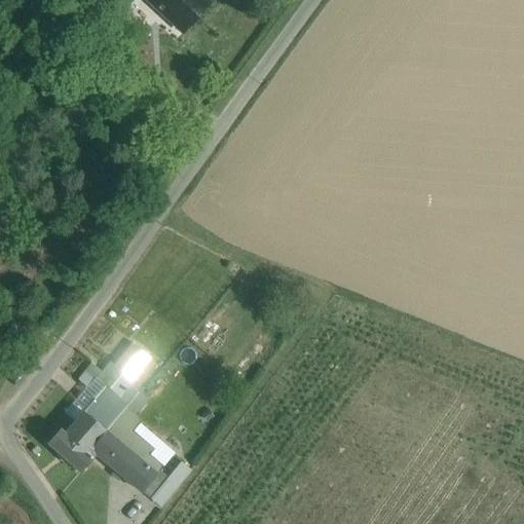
[(210,3),(206,0),(150,0),(184,31),(210,3)]
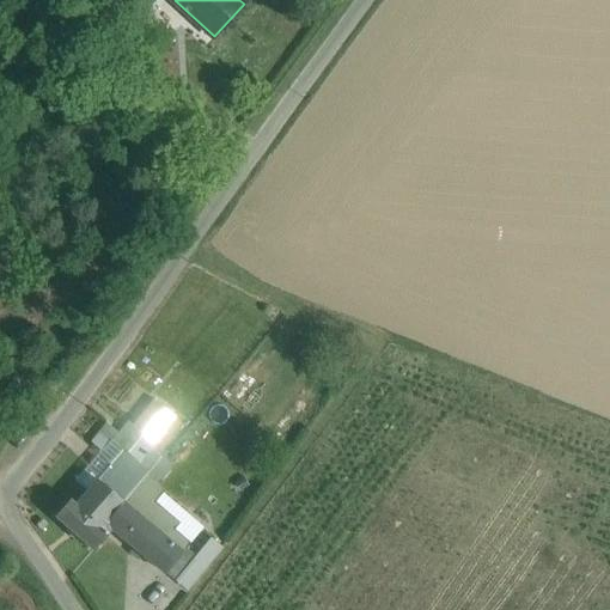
[(182,365),(117,443),(124,449),(141,459),(148,452),(205,383),(182,365)]
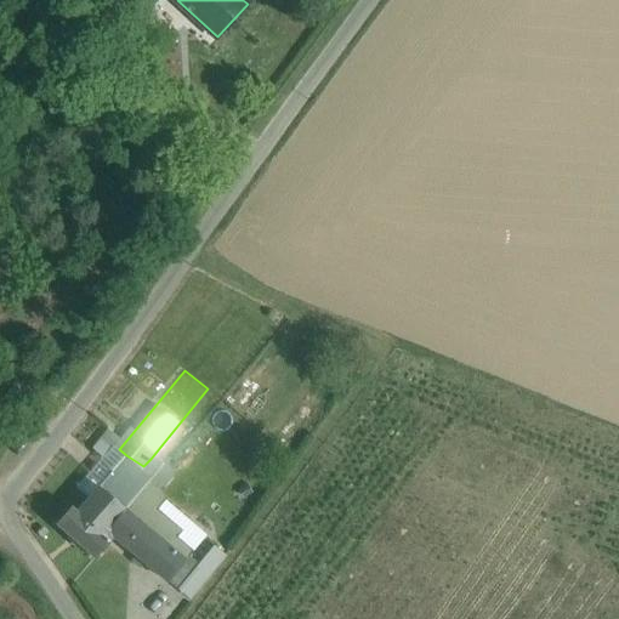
[(115,446),(103,436),(95,447),(106,458),(115,446)]
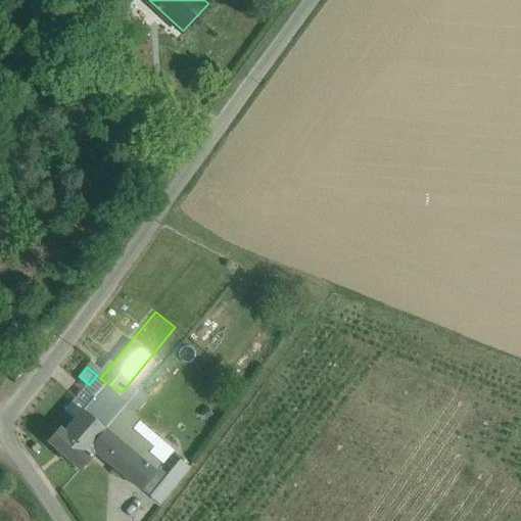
[(121,392),(106,383),(95,396),(95,395),(84,409),(107,428),(117,416),(134,396),(126,389),(128,387),(127,386),(121,392)]
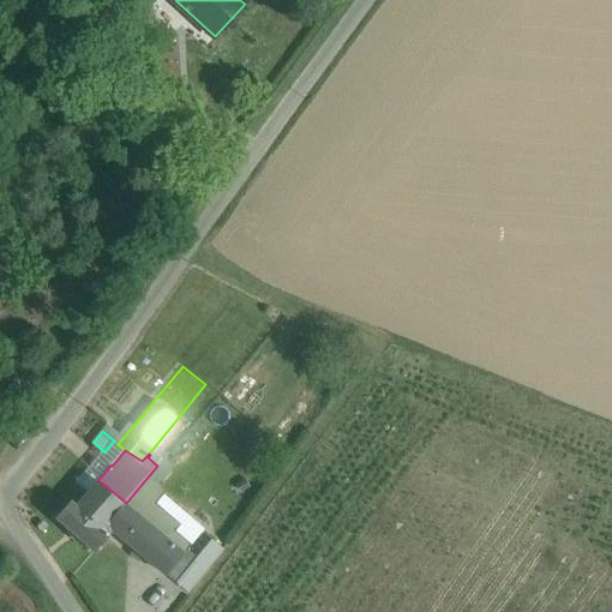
[(126,503),(99,480),(76,507),(71,501),(58,516),(95,550),(114,528),(115,528),(109,523),(126,503)]
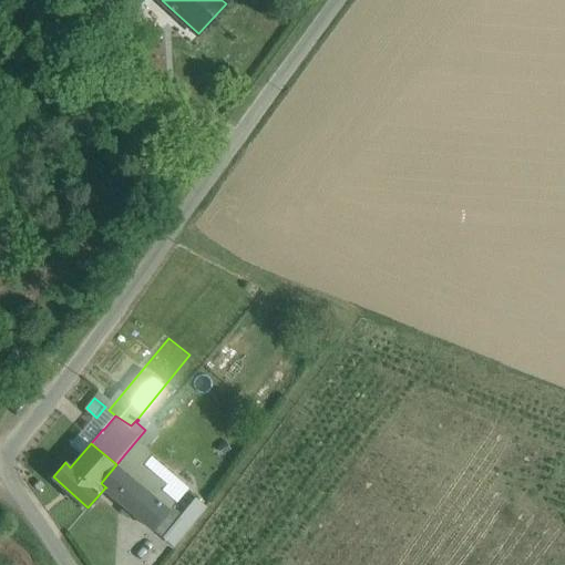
[(166,483),(127,451),(116,464),(101,483),(106,488),(105,488),(153,528),(154,528),(173,505),(175,503),(161,491),(166,483)]
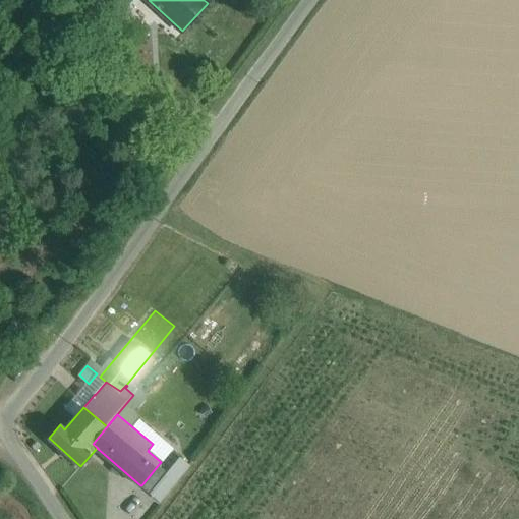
[(159,464),(141,485),(151,494),(169,473),(159,464)]
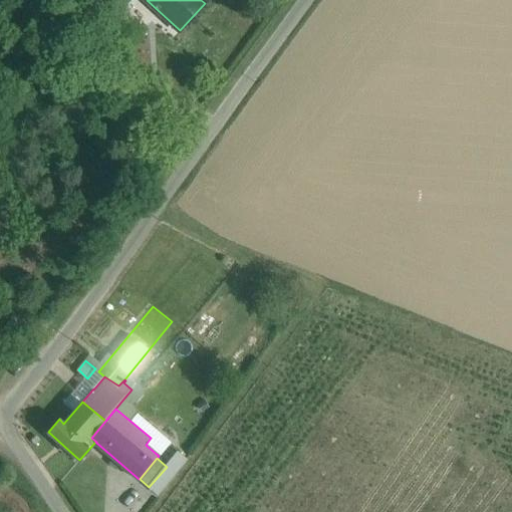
All buildings are outlined.
